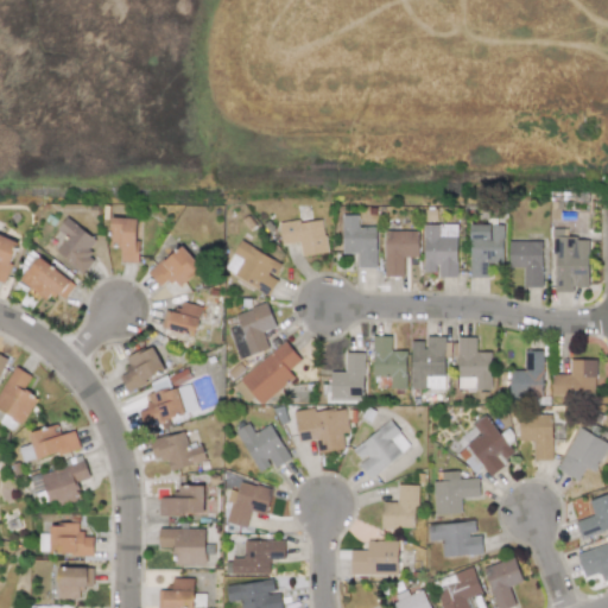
[(377,227),(359,228),(359,216),(343,216),(343,254),(359,254),(359,268),(377,268),(377,227)]
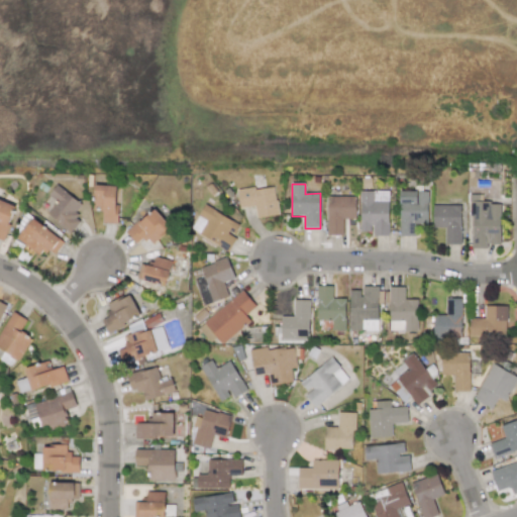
[(49,195),(58,201),(46,215),(72,233),(82,220),(75,214),(82,204),(57,185),(49,195)]
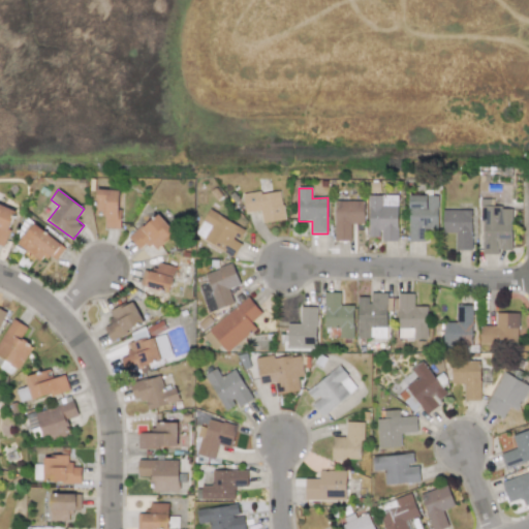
[(262,223),(286,220),(281,189),(243,195),(246,213),(260,211),(262,223)]
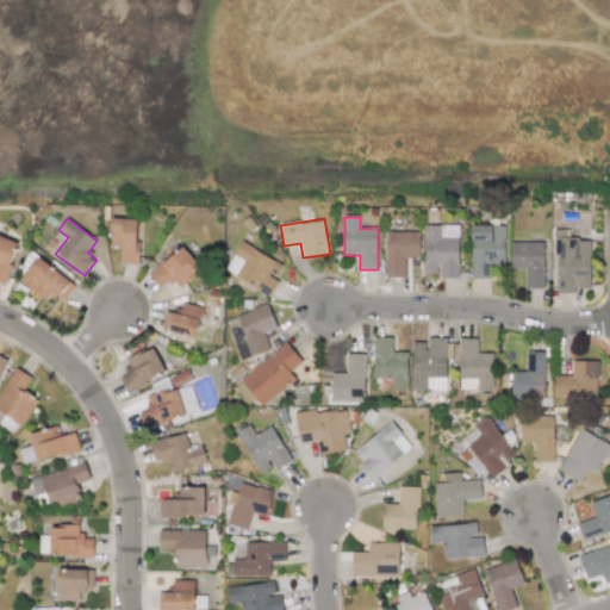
[(112,249),(123,249),(122,263),(137,265),(139,219),(113,219),(112,249)]
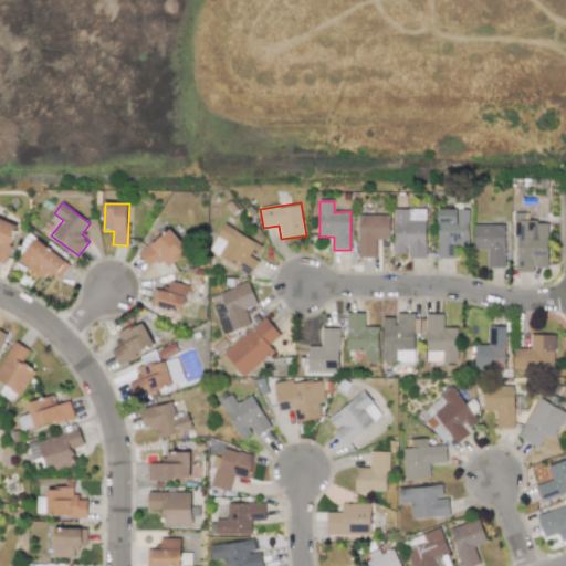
[(426,210),(395,209),(394,253),(408,253),(408,259),(426,259),(426,210)]
